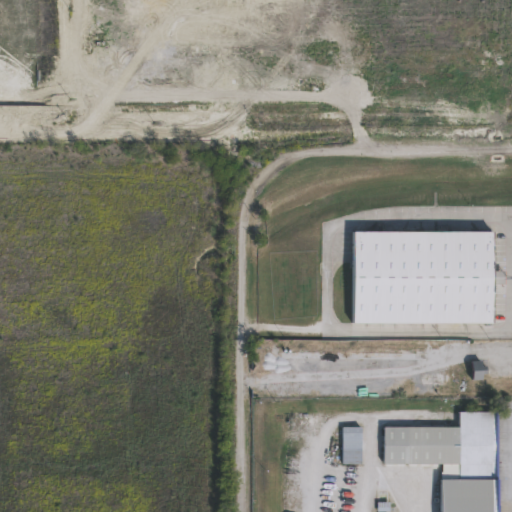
[(492,231),(492,241),(494,241),(494,271),(506,271),(506,284),(494,284),(494,323),(354,324),(354,323),(353,262),(353,231),(492,231)]
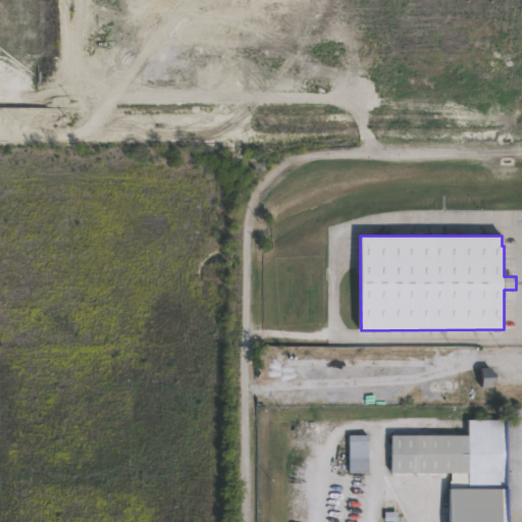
[(497,368),(497,374),(498,381),(492,381),(493,387),(482,388),(482,368),(497,368)]
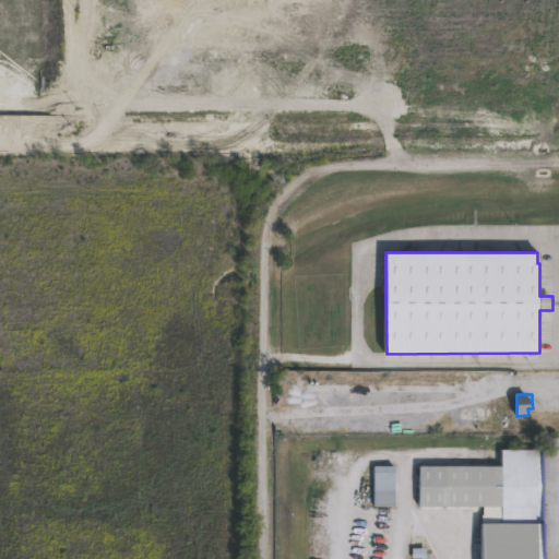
[(544,451),(544,558),(483,558),(483,516),(484,516),(484,508),(420,508),(420,467),(488,467),(502,467),(502,451),(540,451),(544,451)]
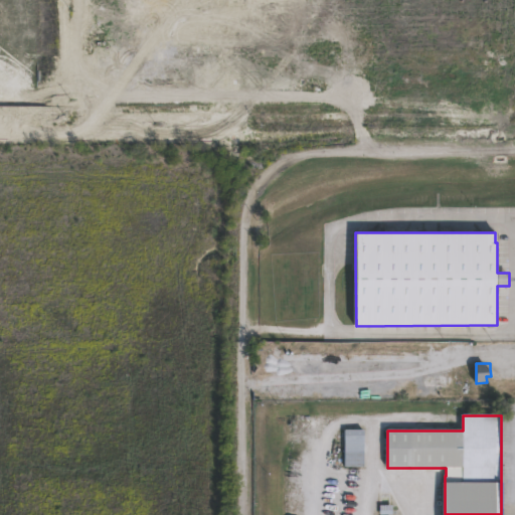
[(364,467),(345,467),(345,431),(364,431),(364,467)]
